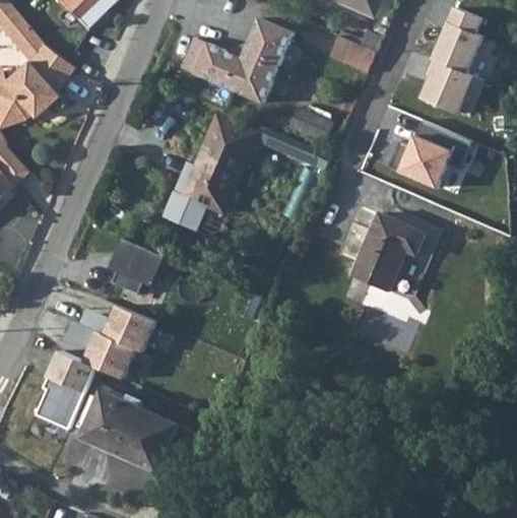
[(8,0),(0,0),(0,25),(30,63),(31,62),(45,45),(8,0)]
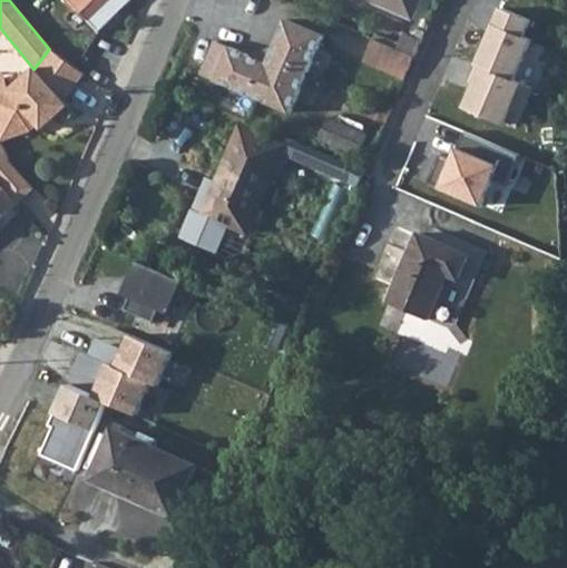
[(65,0),(96,32),(128,0),(65,0)]
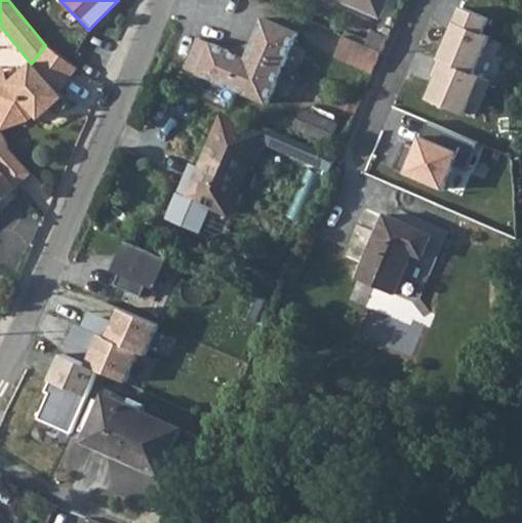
[(332,0),(378,19),(387,0),(332,0)]
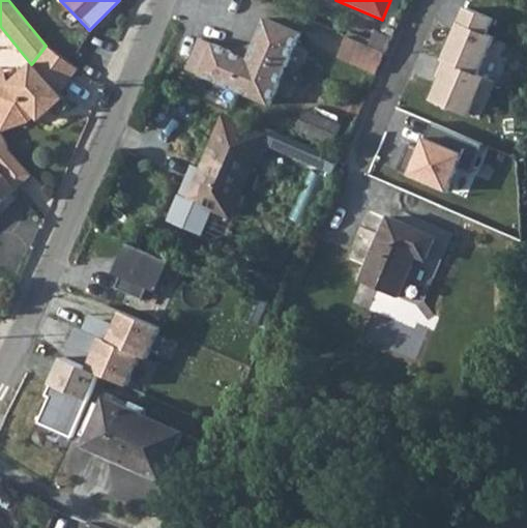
[(482,122),(498,81),(466,68),(472,53),(487,58),(501,21),(466,8),(431,103),(482,122)]
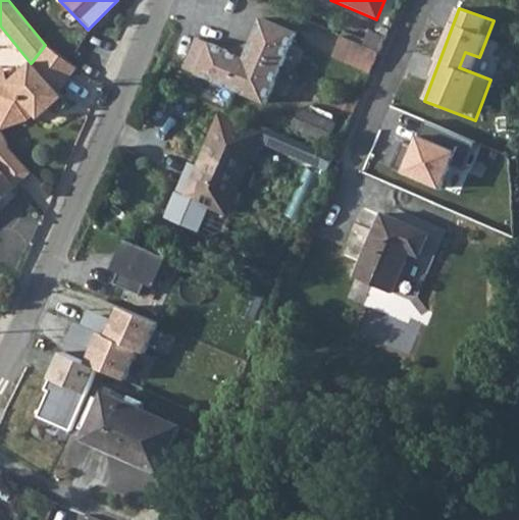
[(228,52),(196,39),(183,68),(265,104),(295,34),(261,19),(251,44),(228,52)]
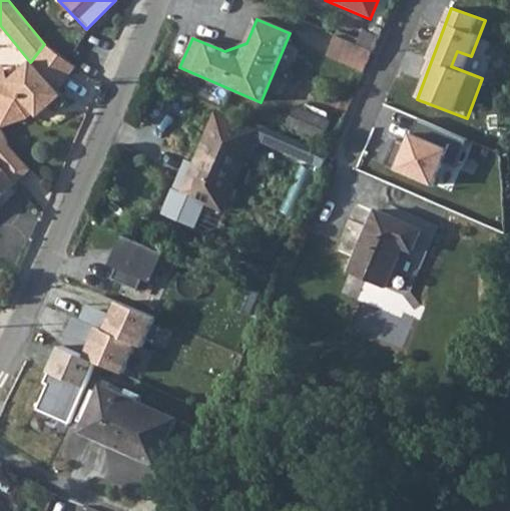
[(372,52),(378,38),(364,32),(358,46),(372,52)]
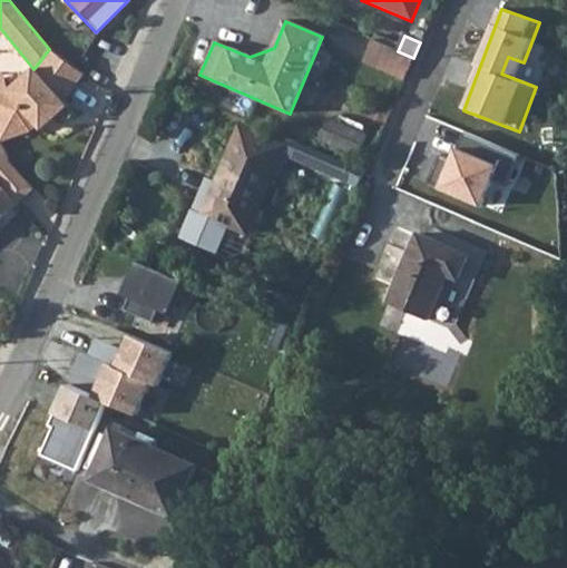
[(361,64),(403,81),(413,58),(398,51),(372,40),(361,64)]
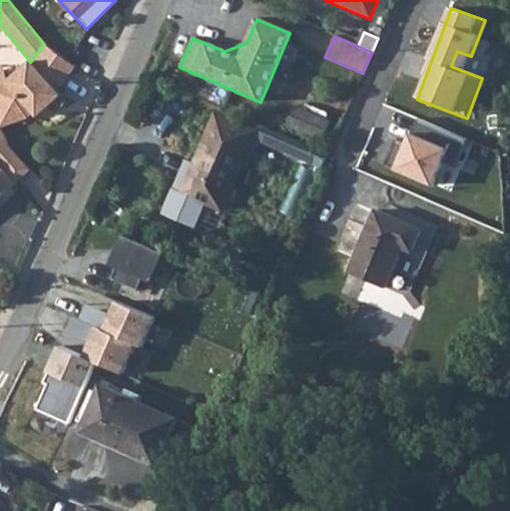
[(75,67),(44,44),(31,61),(30,62),(9,81),(0,84),(0,127),(27,118),(42,105),(46,109),(61,95),(58,91),(75,67)]
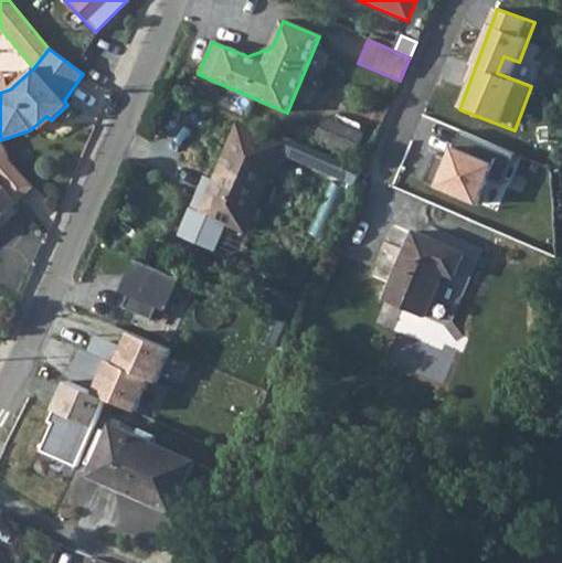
[(353,156),(362,135),(324,118),(315,139),(353,156)]
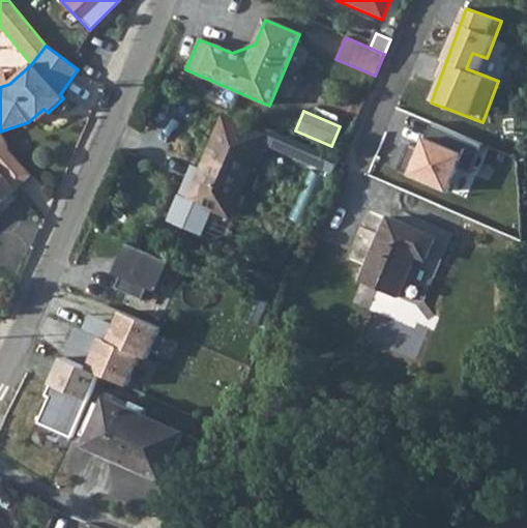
[(264,136),(222,117),(185,201),(229,220),(264,136)]
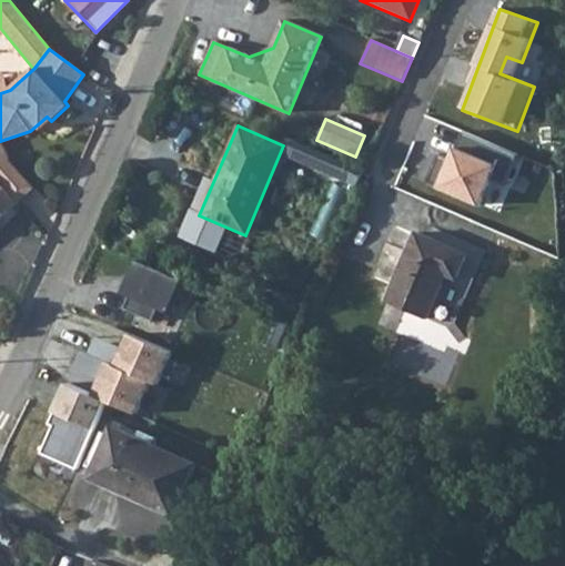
[(453,128),(431,185),(475,202),(497,145),(453,128)]
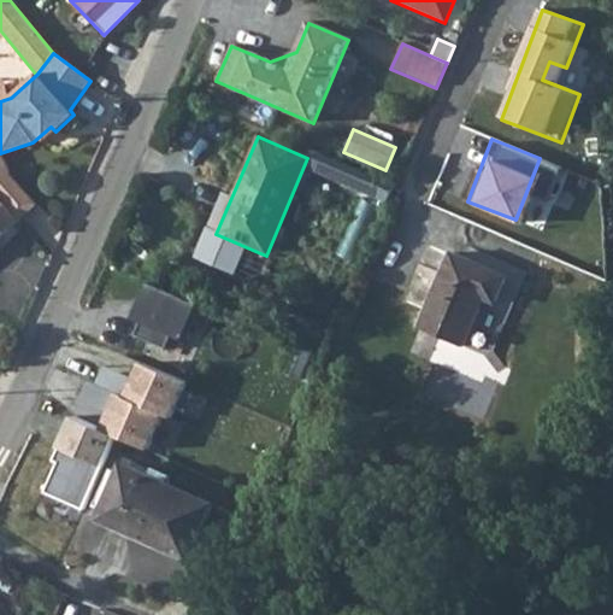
[(0,179),(10,176),(0,153),(0,179)]
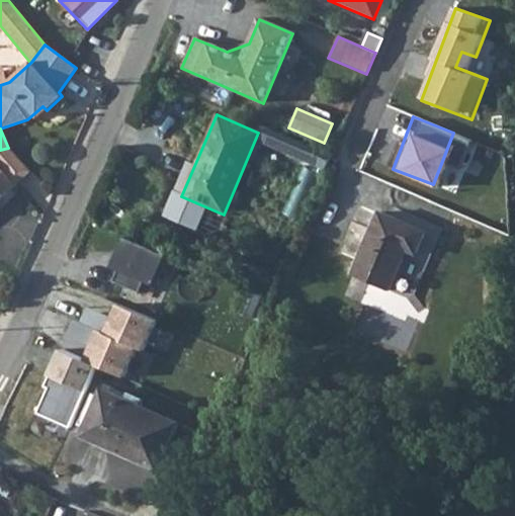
[(0,169),(14,185),(29,172),(8,148),(0,150),(0,169)]
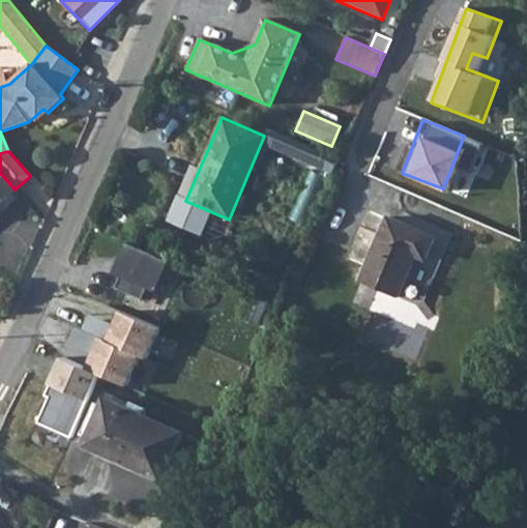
[(0,202),(15,189),(0,173),(0,202)]
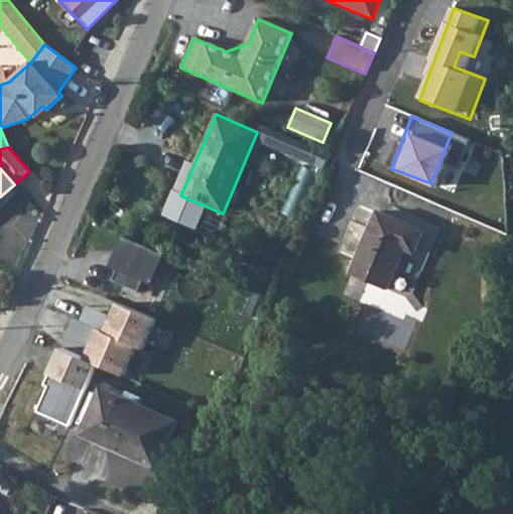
[(423,233),(377,212),(350,274),(387,290),(400,259),(398,258),(402,250),(413,255),(423,233)]
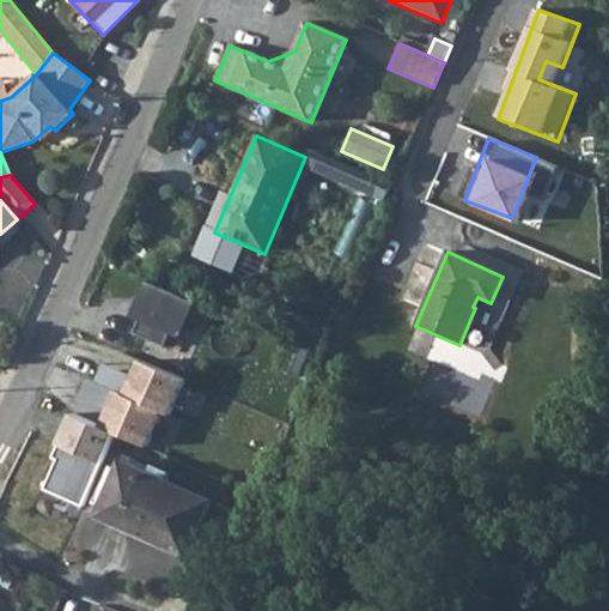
[(152,283),(146,280),(131,315),(138,318),(152,283)]
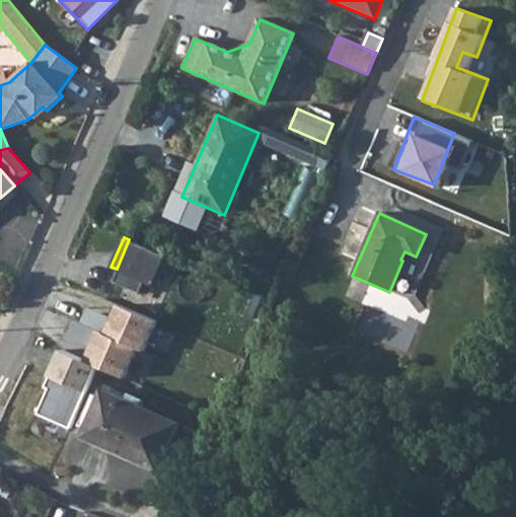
[(166,255),(129,239),(117,269),(112,282),(138,293),(146,275),(156,280),(166,255)]
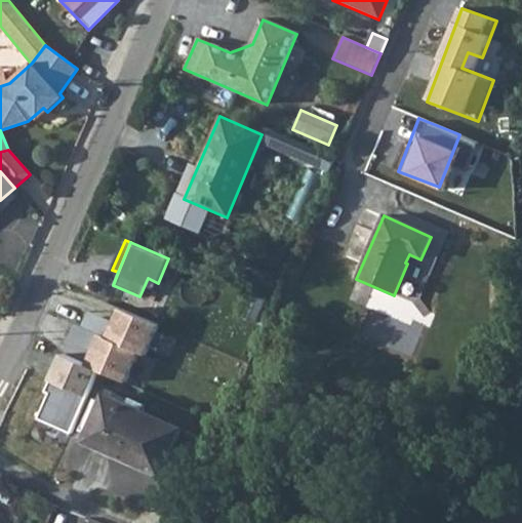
[(84,317),(76,330),(132,356),(139,358),(153,327),(112,310),(107,326),(84,317)]
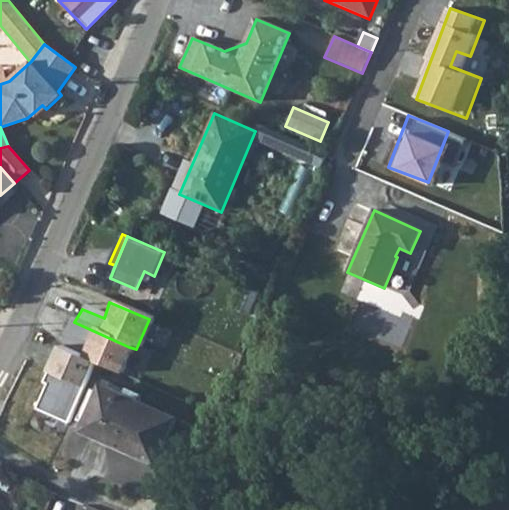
[(129,347),(74,322),(67,319),(63,329),(87,340),(78,359),(93,365),(116,375),(129,347)]
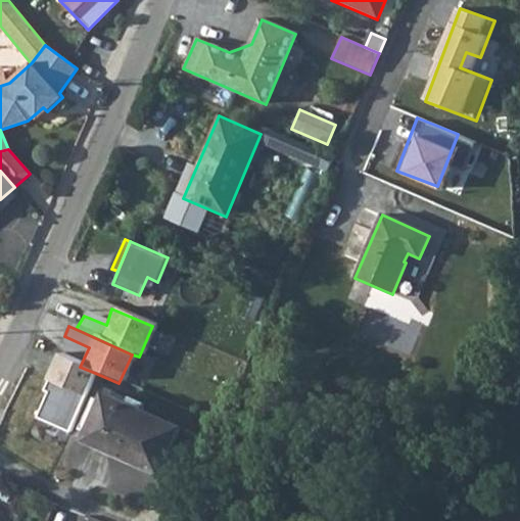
[(65,435),(95,373),(80,367),(55,358),(40,392),(44,394),(32,420),(65,435)]
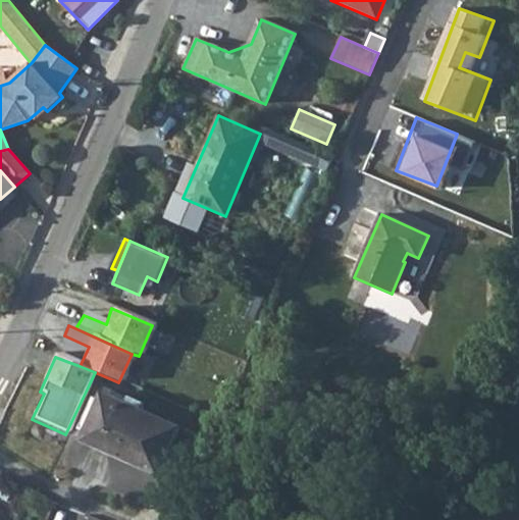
[(173,440),(178,427),(103,393),(82,439),(158,474),(173,440)]
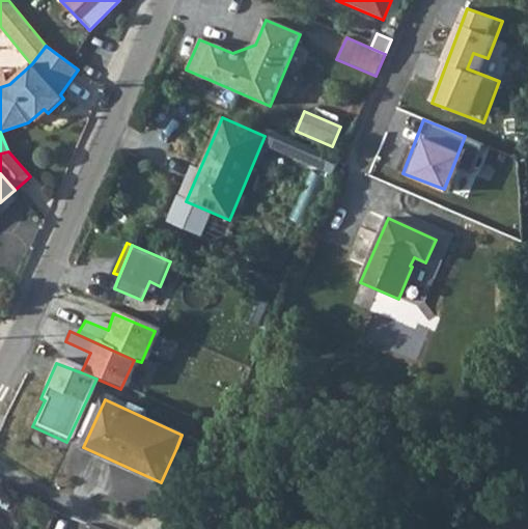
[(195,456),(201,443),(182,435),(176,448),(195,456)]
